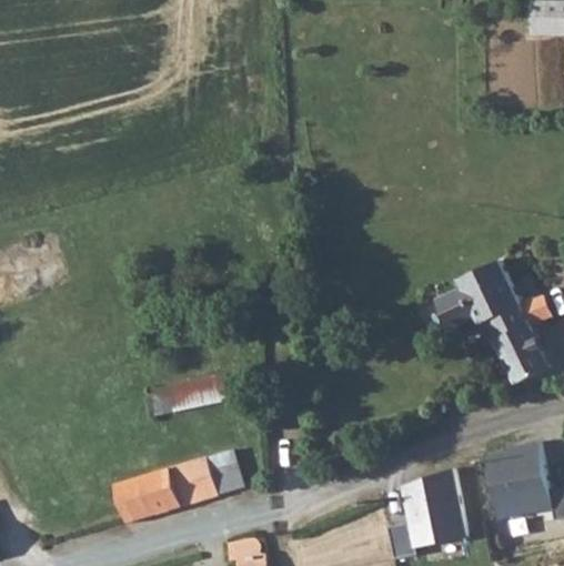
[(563,0),(531,0),(530,36),(563,36),(563,0)]
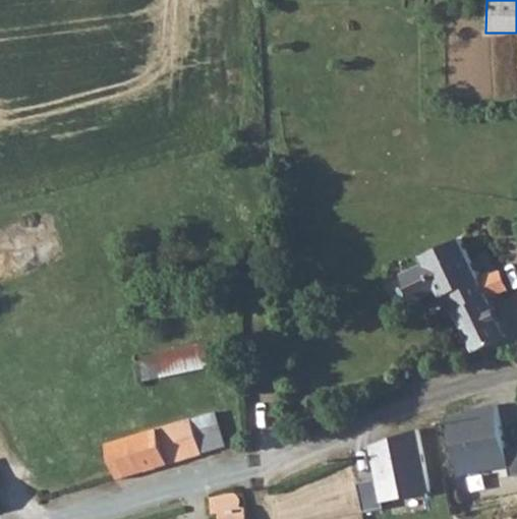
[(454,313),(473,354),(506,338),(486,298),(507,289),(499,272),(478,281),(460,239),(421,257),(424,265),(400,276),(413,302),(437,292),(440,298),(449,294),(456,312),(454,313)]
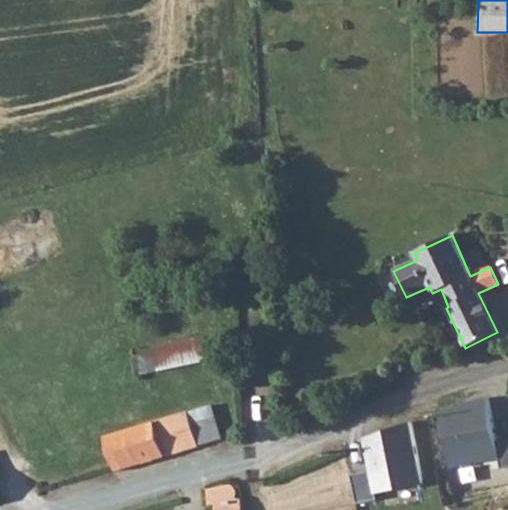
[(391,270),(378,276),(386,295),(400,289),(391,270)]
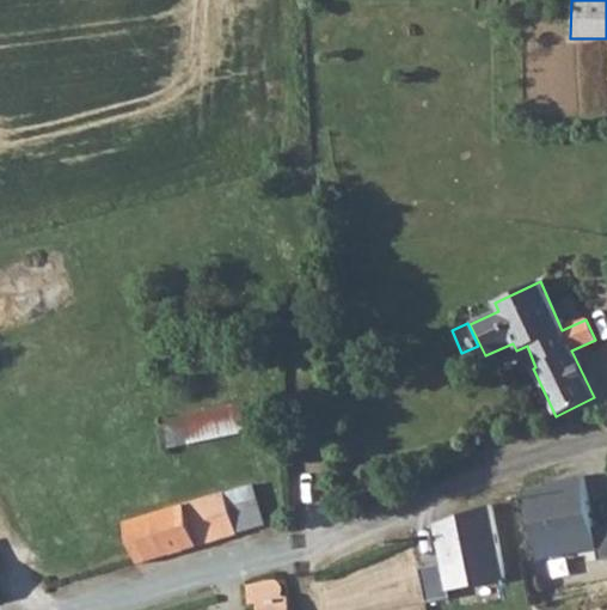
[(163,415),(166,446),(250,435),(246,404),(163,415)]
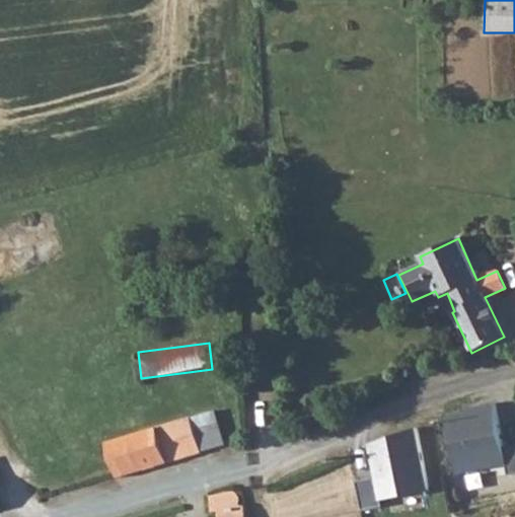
[(490,402),(435,414),(447,475),(504,464),(506,475),(514,473),(514,445),(499,448),(490,402)]
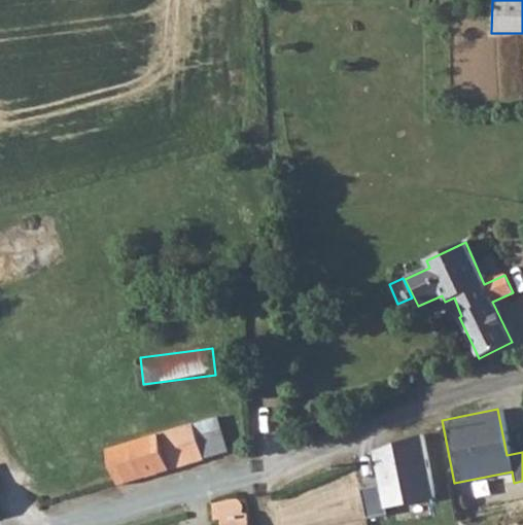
[(192,425),(106,452),(116,485),(201,460),(192,425)]
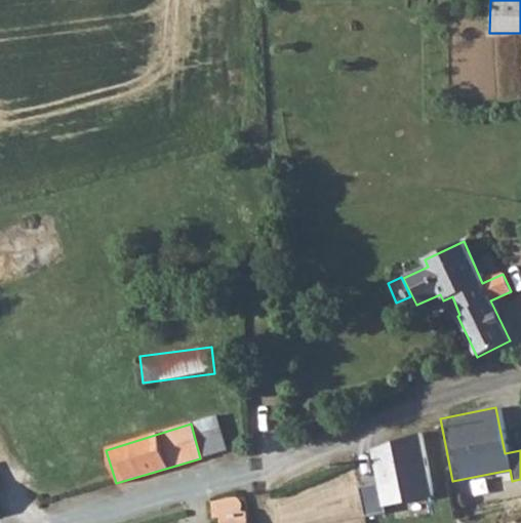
[(427,499),(416,434),(360,443),(367,486),(351,488),(356,518),(376,515),(375,508),(427,499)]
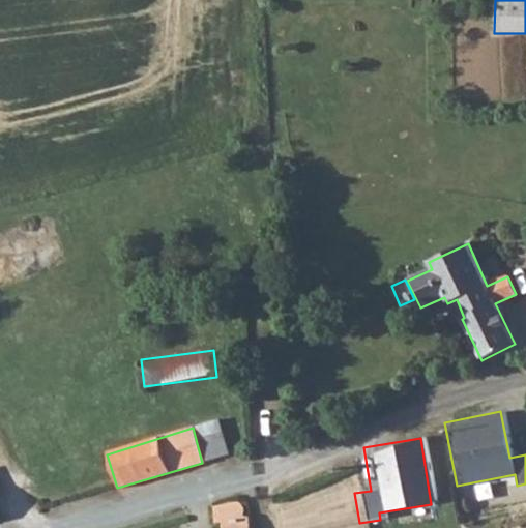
[(239,501),(211,508),(213,524),(221,522),(222,527),(250,527),(249,518),(240,519),(239,501)]
